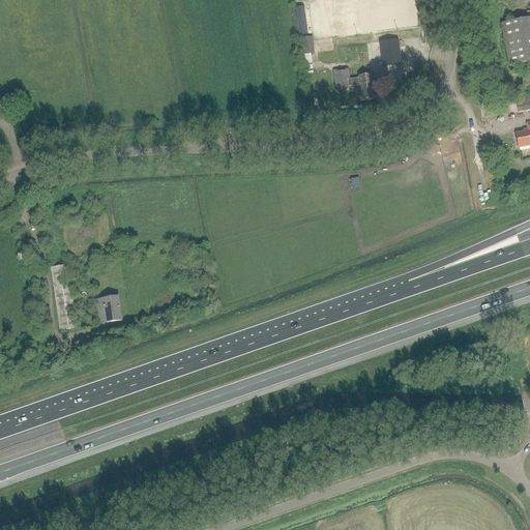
[(529,62),(529,18),(501,24),(508,66),(529,62)]
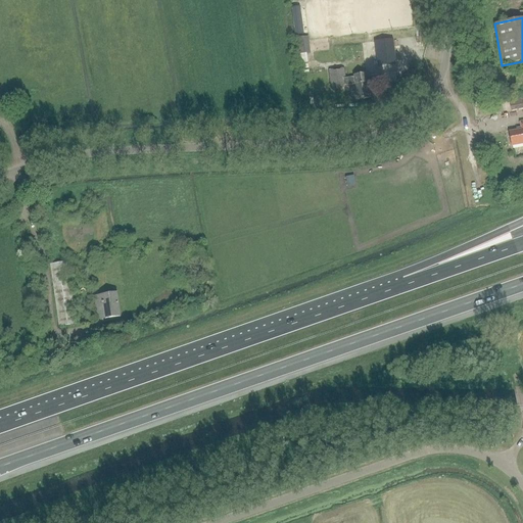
[(299,54),(311,52),(310,37),(297,38),(299,54)]
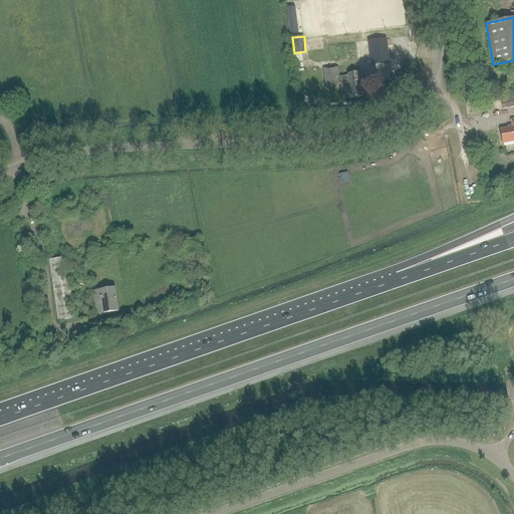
[(387,41),(368,43),(371,67),(390,65),(387,41)]
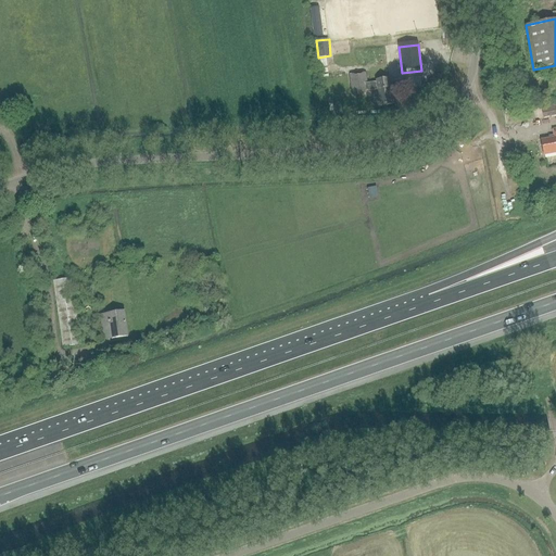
[(379,106),(393,105),(391,88),(390,88),(389,80),(367,84),(366,73),(350,75),(353,96),(366,95),(366,91),(377,90),(379,106)]
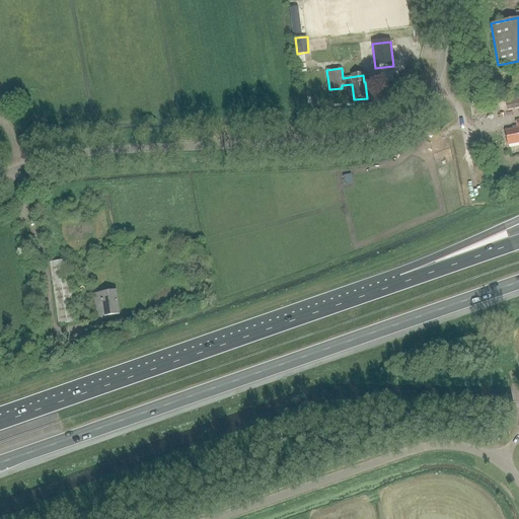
[(507,110),(518,107),(518,94),(505,97),(507,110)]
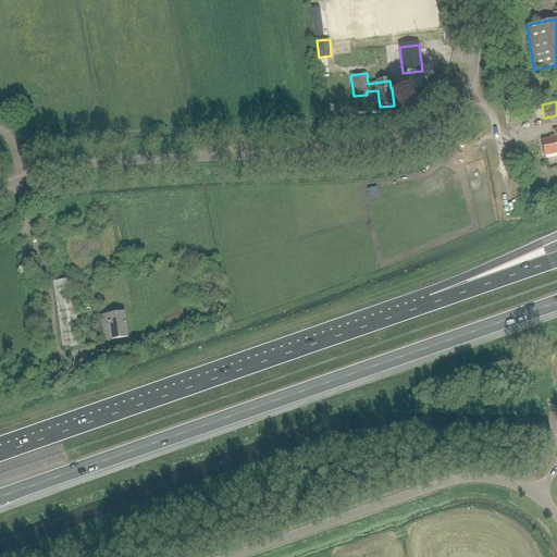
[(556,128),(554,131),(555,138),(542,140),(545,156),(556,153),(556,128)]
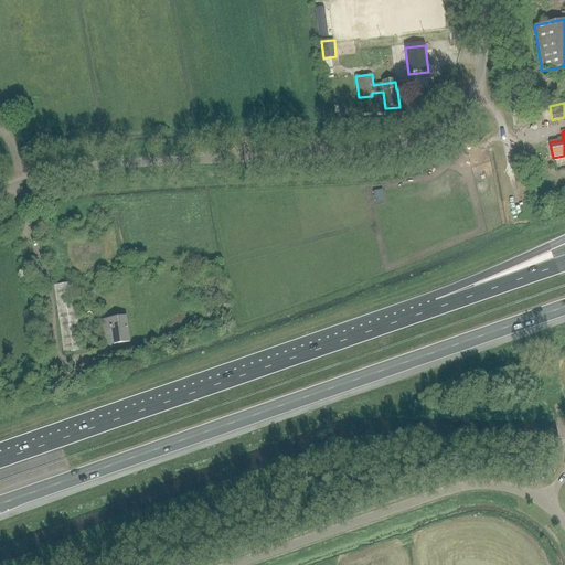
[(74,283),(54,286),(64,352),(84,350),(74,283)]
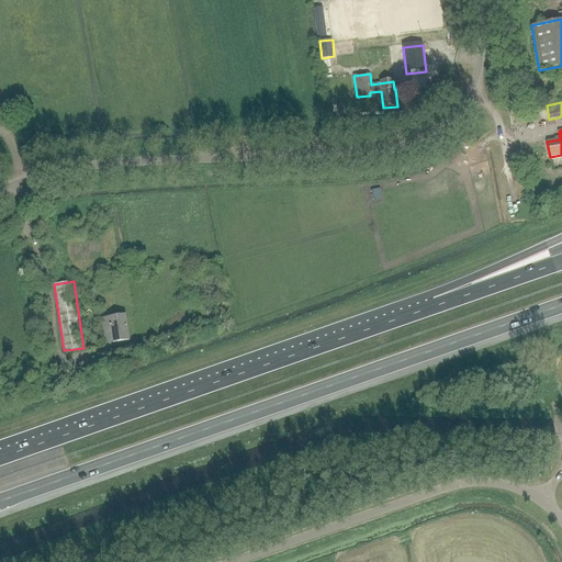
[(105,345),(130,341),(125,315),(102,318),(105,345)]
